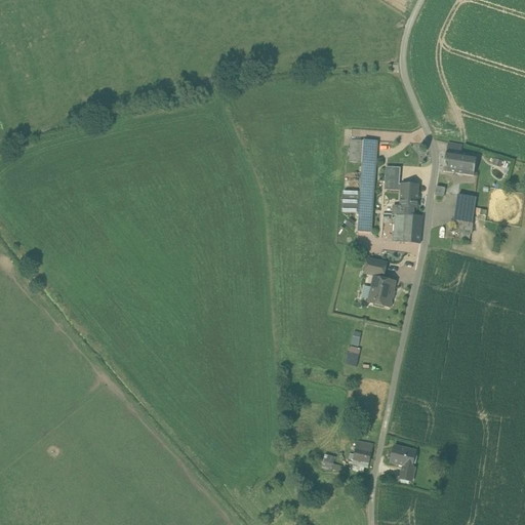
[(364,140),(352,139),(350,161),(362,162),(364,140)]
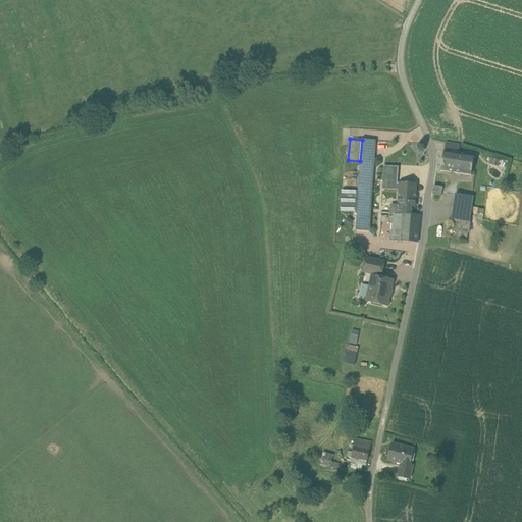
[(375,141),(362,140),(360,161),(358,192),(357,212),(356,230),(369,231),(375,141)]
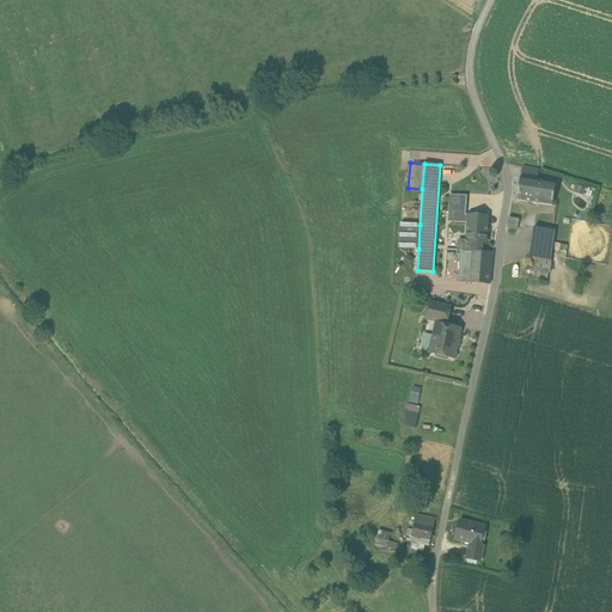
[(524,166),(522,177),(542,181),(543,170),(524,166)]
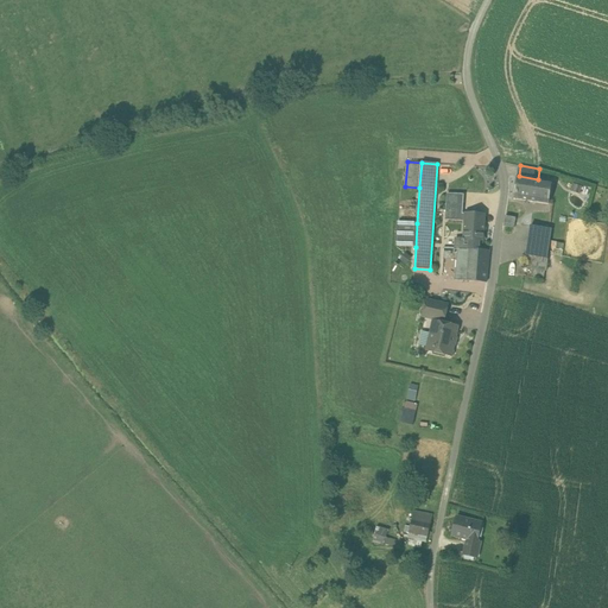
[(538,179),(519,176),(515,198),(548,203),(551,181),(538,179)]
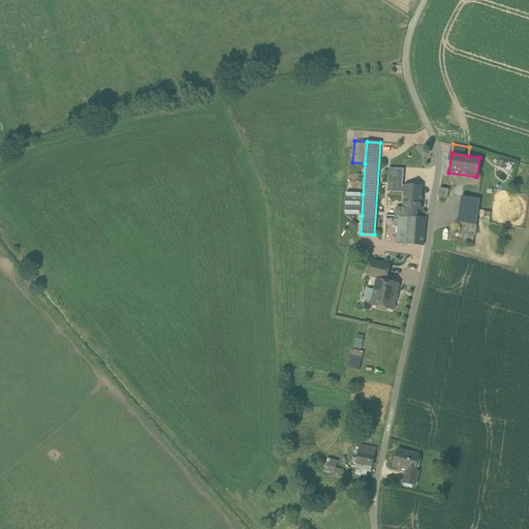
[(404,169),(390,168),(387,191),(405,192),(405,186),(403,186),(404,169)]
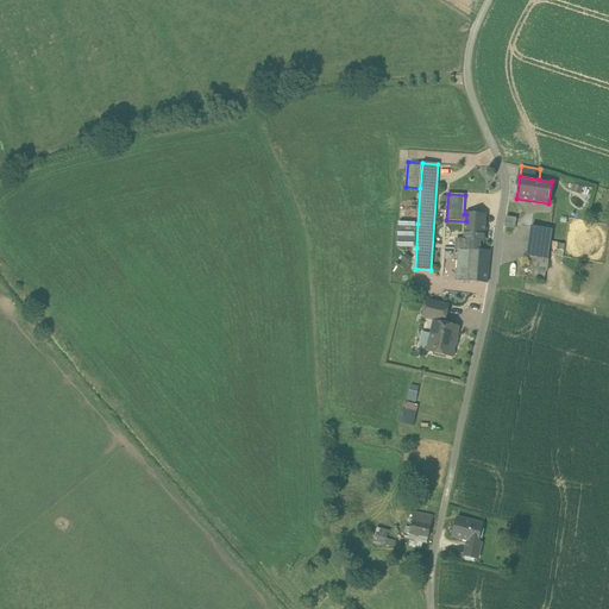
[(471,240),(471,250),(481,250),(481,242),(484,242),(485,215),(466,214),(466,221),(465,239),(465,240),(471,240)]
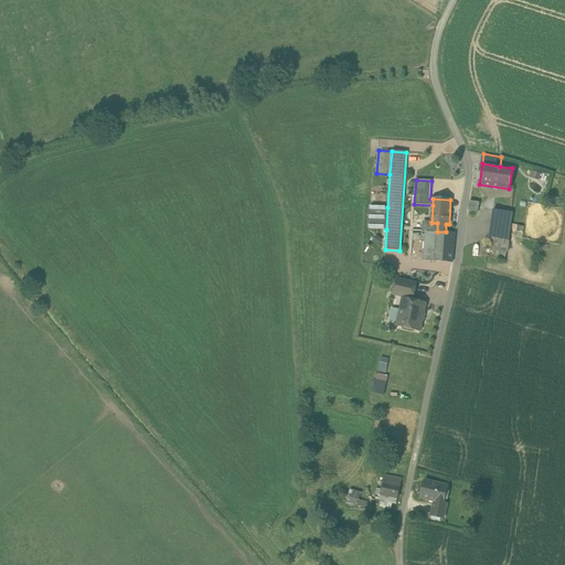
[(470,201),(469,210),(478,211),(479,202),(470,201)]
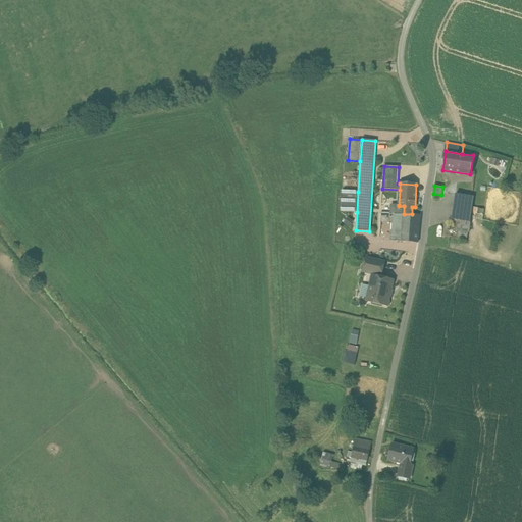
[(358,192),(342,191),(341,211),(357,212),(358,192)]
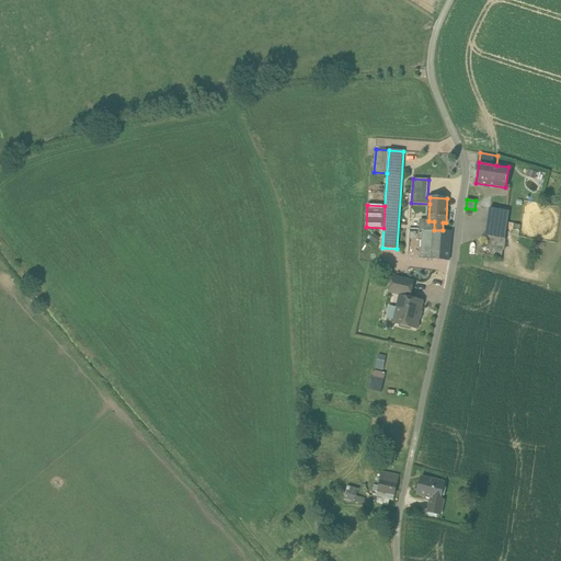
[(510,212),(490,208),(488,219),(485,236),(505,239),(510,212)]
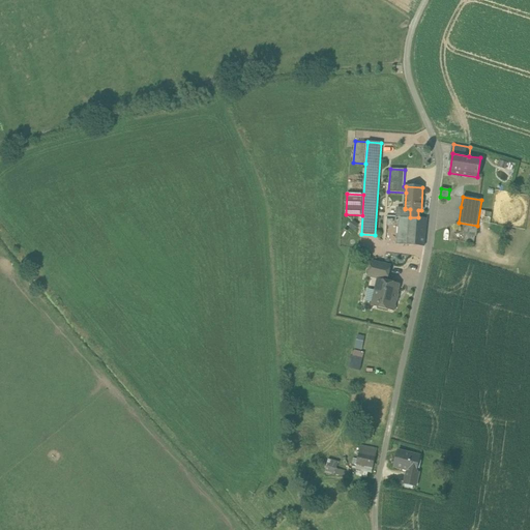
[(405,209),(405,208),(404,208),(398,207),(396,217),(399,217),(399,216),(410,217),(410,209),(405,209)]
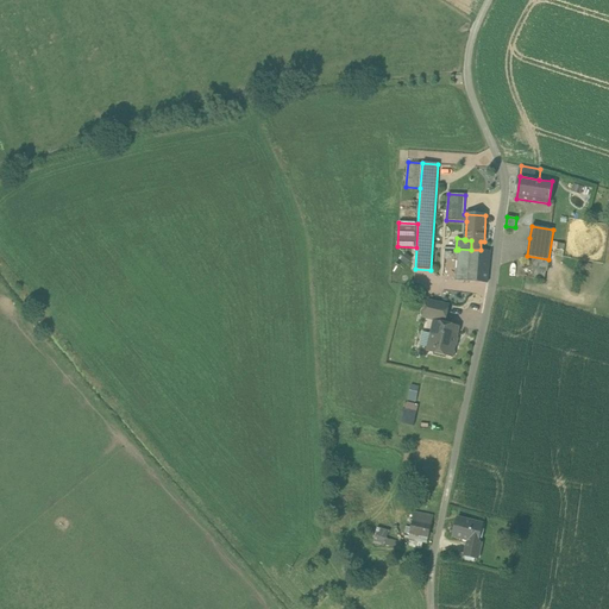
[(469,281),(471,250),(458,249),(458,250),(456,281),(469,282),(469,281)]
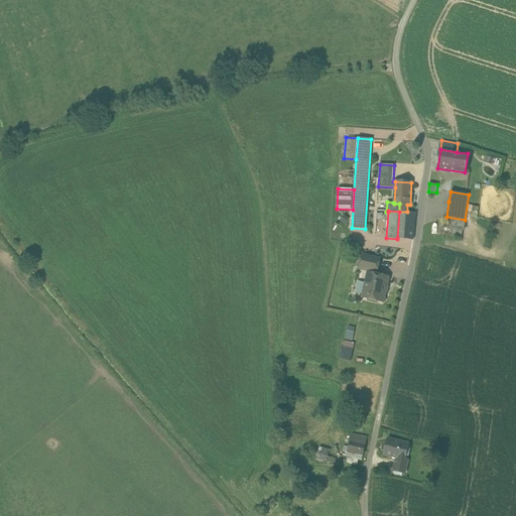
[(399,212),(397,238),(413,239),(415,213),(407,212),(399,212)]
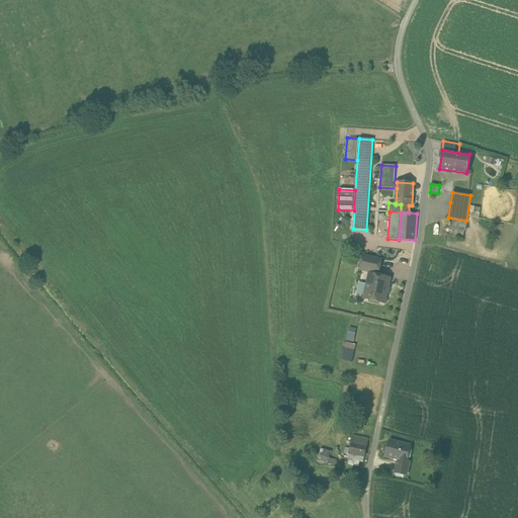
[(464,236),(466,221),(448,218),(447,224),(454,225),(452,234),(464,236)]
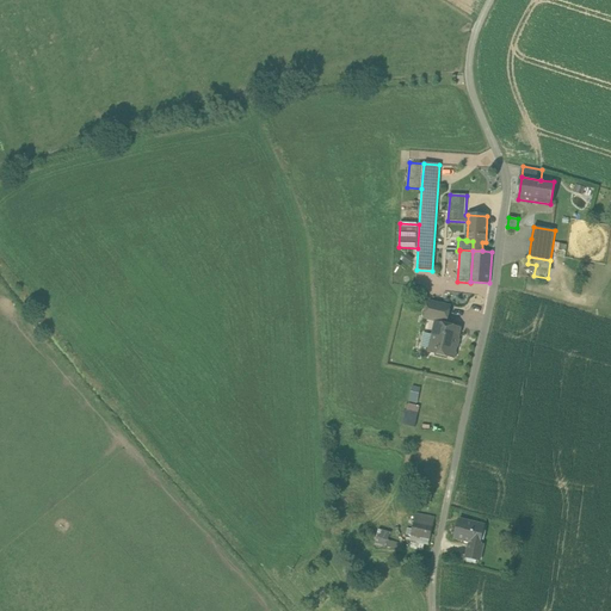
[(450,307),(429,302),(425,319),(446,323),(450,307)]
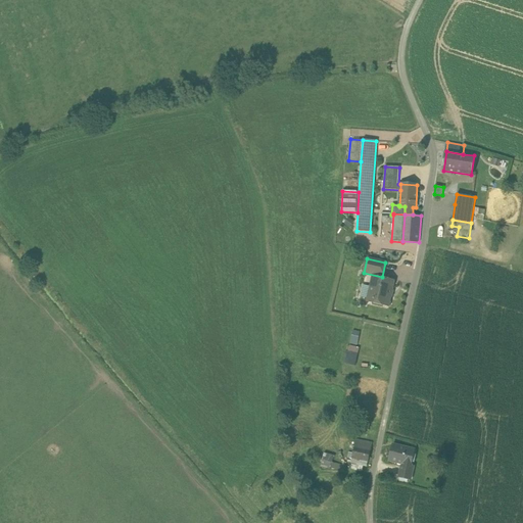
[(393,282),(374,277),(371,287),(369,299),(368,301),(388,305),(393,282)]
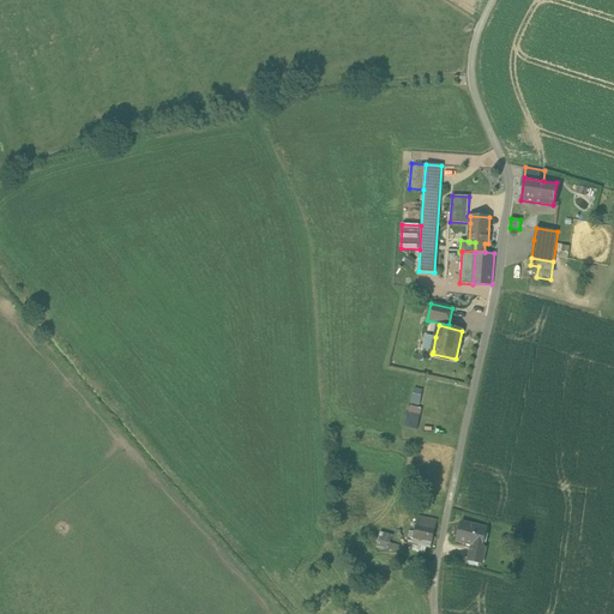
[(423,349),(433,351),(435,337),(427,335),(423,349)]
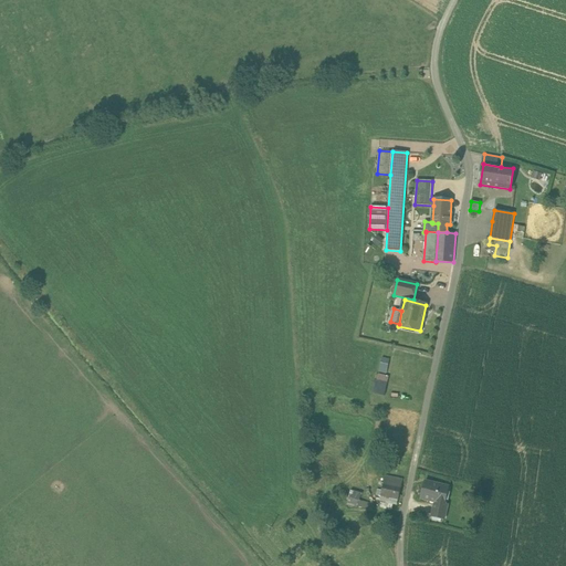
[(383,358),(379,371),(387,374),(390,359),(383,358)]
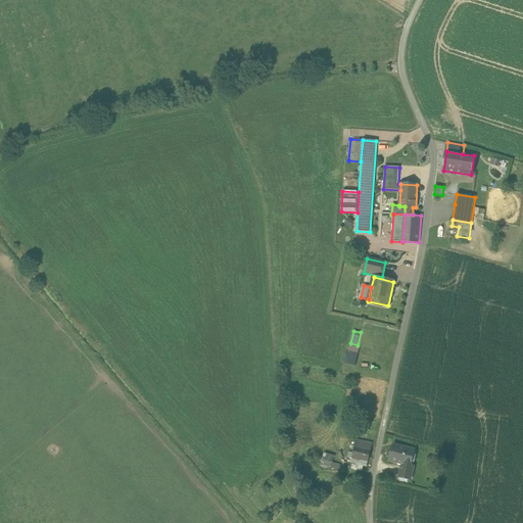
[(355,366),(359,353),(348,351),(346,350),(343,364),(355,366)]
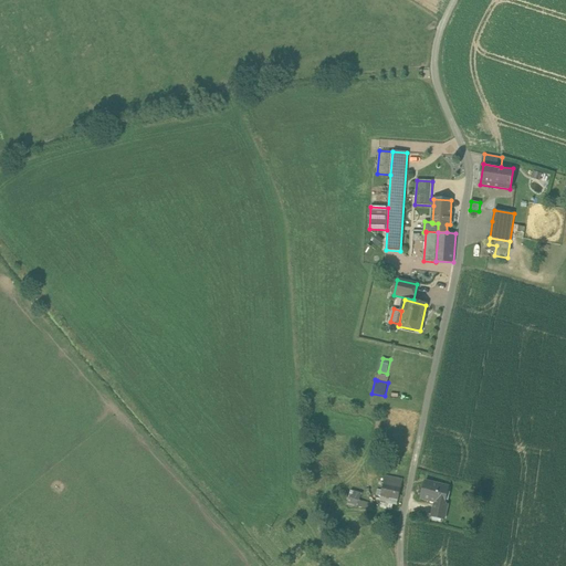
[(402,480),(385,475),(381,495),(399,499),(402,480)]
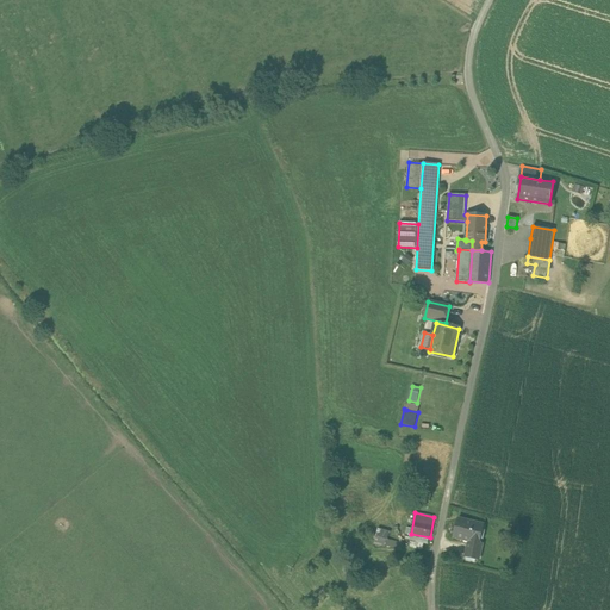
[(484,526),(459,518),(454,537),(470,541),(466,558),(466,560),(473,561),(473,559),(479,560),(483,543),(480,542),(484,526)]
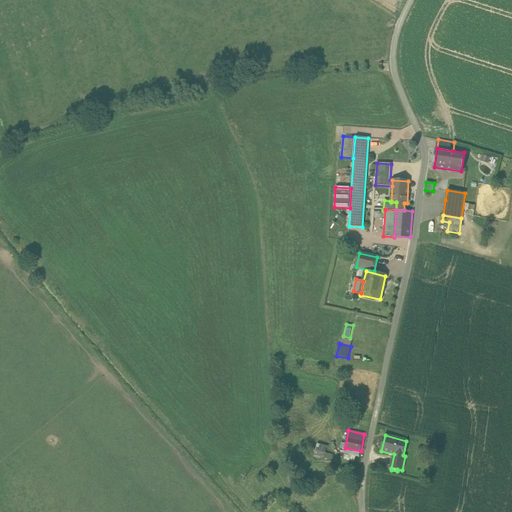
[(324,458),(325,453),(327,446),(318,443),(314,456),(323,459),(324,458)]
